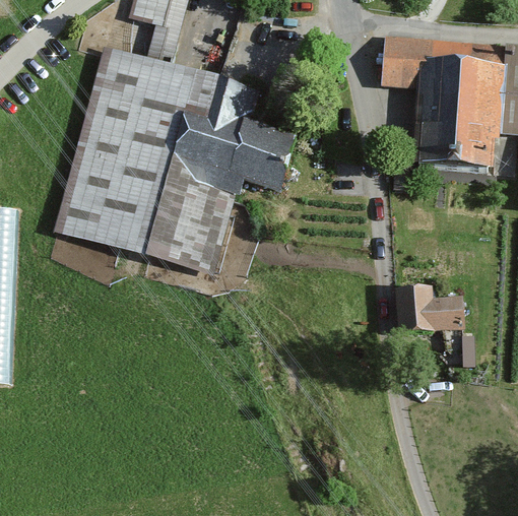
[(208,126),(221,81),(168,66),(186,0),(132,0),(128,15),(155,22),(144,62),(103,51),(53,230),(211,273),(234,195),(196,185),(175,156),(185,119),(208,126)]
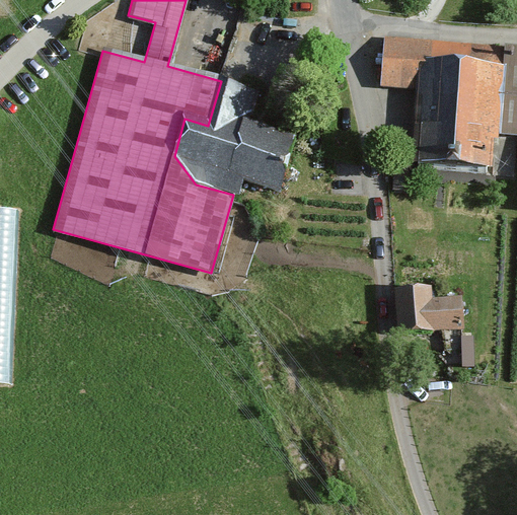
[(417,84),(412,161),(491,167),(494,133),(516,134),(516,52),(384,43),(381,82),(417,84)]
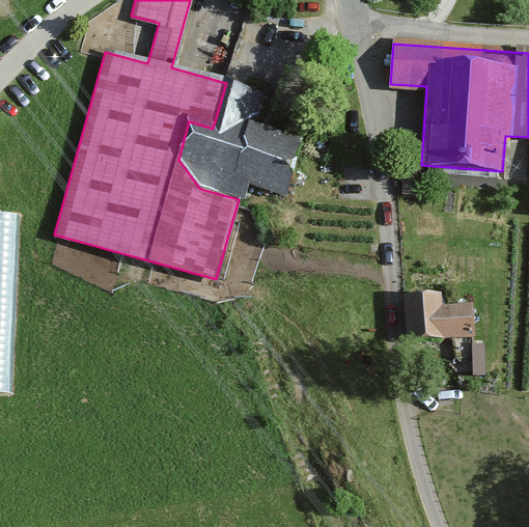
[(250,188),(286,198),(303,140),(252,126),(261,93),(226,83),(213,129),(189,121),(178,160),(200,189),(239,199),(246,202),(250,188)]
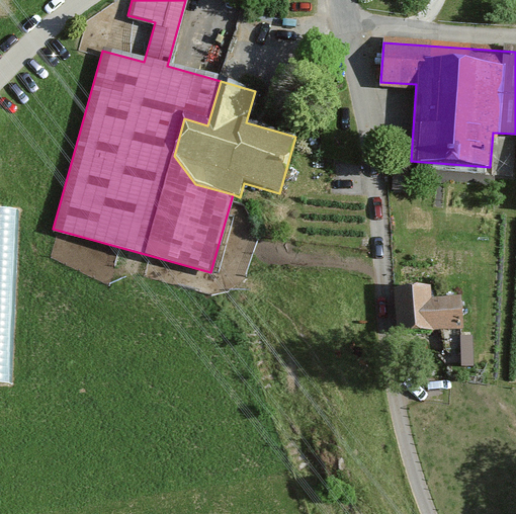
[(17,207),(0,206),(0,381),(8,382),(14,271),(17,207)]
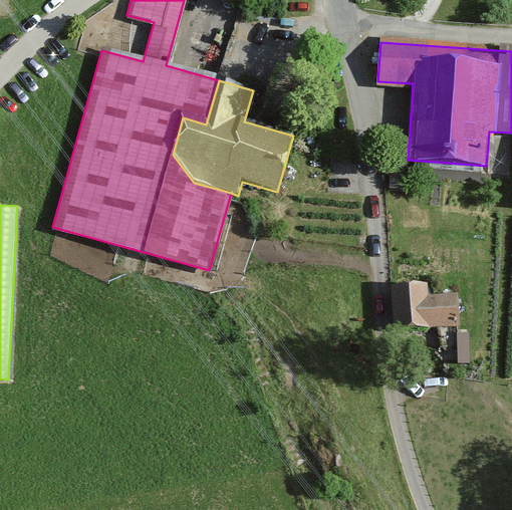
[(425,288),(393,290),(396,329),(457,324),(455,294),(426,297),(425,288)]
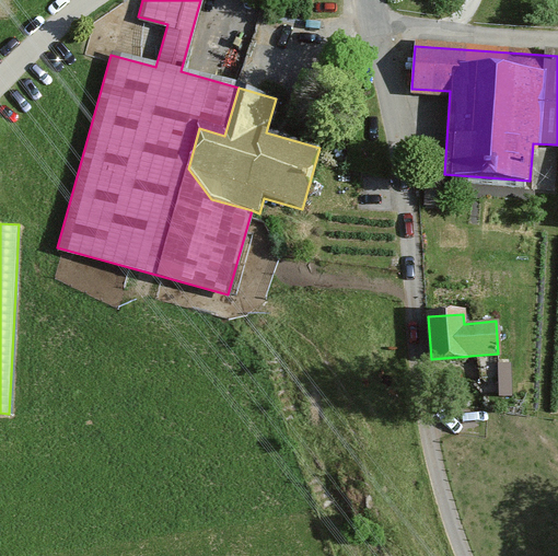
[(509,361),(496,362),(497,395),(509,395),(509,361)]
